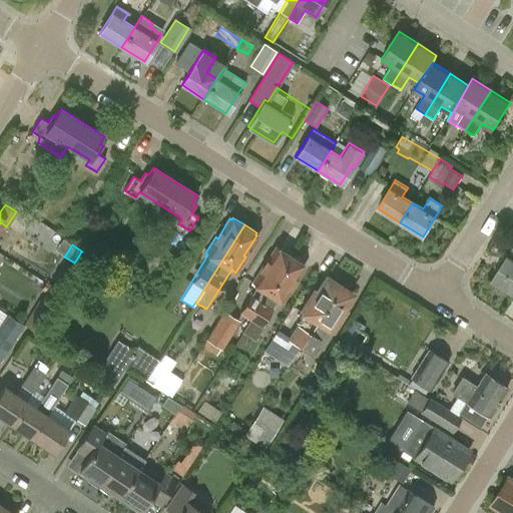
[(251,283),(257,286),(238,313),(250,320),(293,254),(280,246),(279,248),(277,247),(264,268),(262,267),(251,283)]
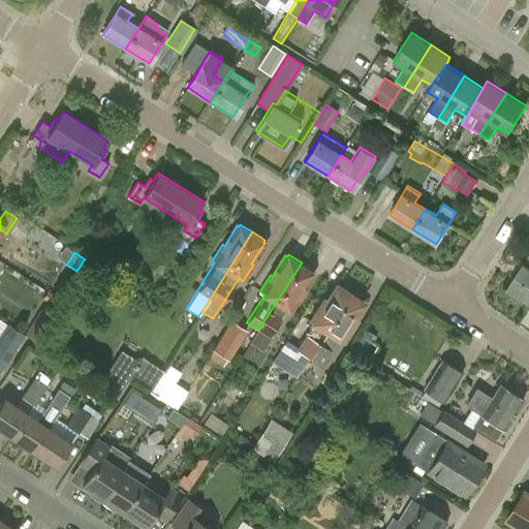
[(528,254),(523,263),(506,288),(528,303),(528,254)]
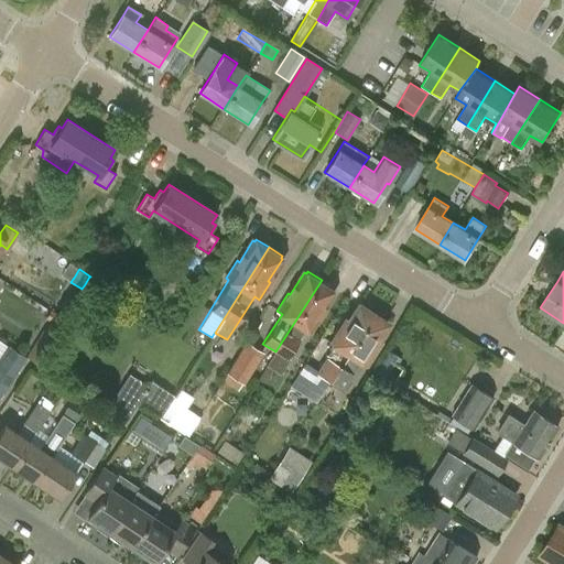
[(322,280),(275,351),(286,359),(305,328),(311,332),(322,314),(320,313),(334,292),(332,291),(334,288),(322,280)]
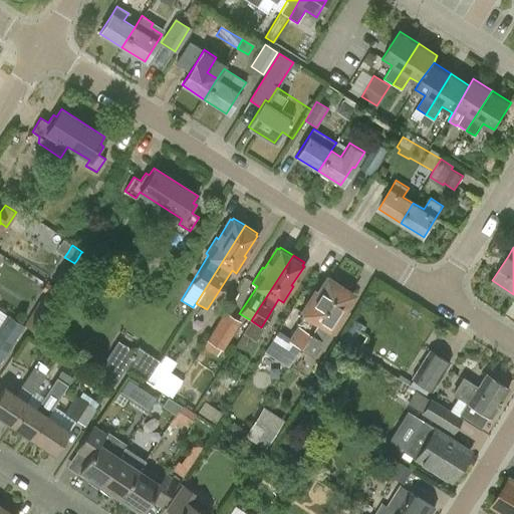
[(69,279),(59,274),(53,286),(46,282),(61,292),(69,279)]
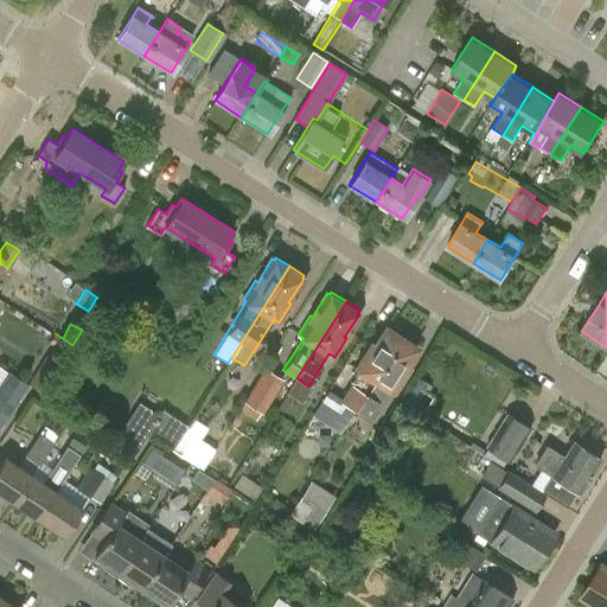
[(355,368),(359,370),(342,398),(328,390),(312,415),(340,433),(355,409),(355,410),(401,337),(385,327),(370,352),(366,350),(355,368)]
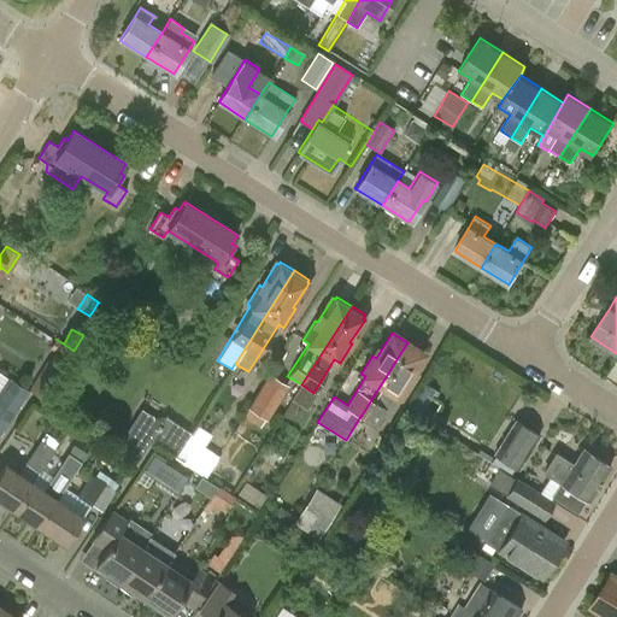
[(74,351),(56,339),(51,347),(56,351),(50,362),(47,360),(29,393),(46,401),(74,351)]
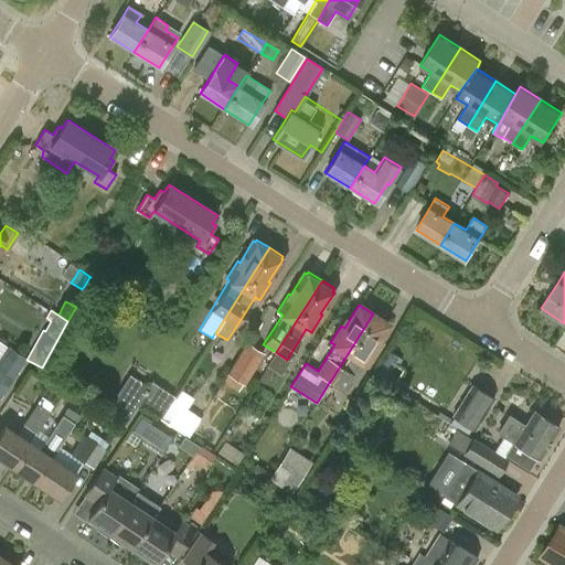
[(373,313),(330,382),(343,390),(361,361),(365,364),(376,347),(373,345),(387,322),(373,313)]
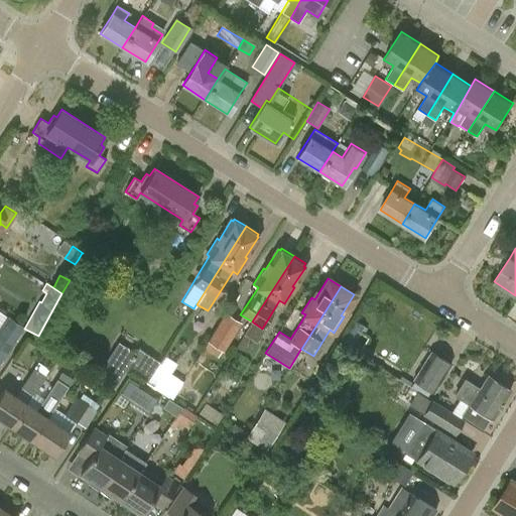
[(223,352),(241,321),(227,312),(202,353),(215,361),(221,351),(223,352)]
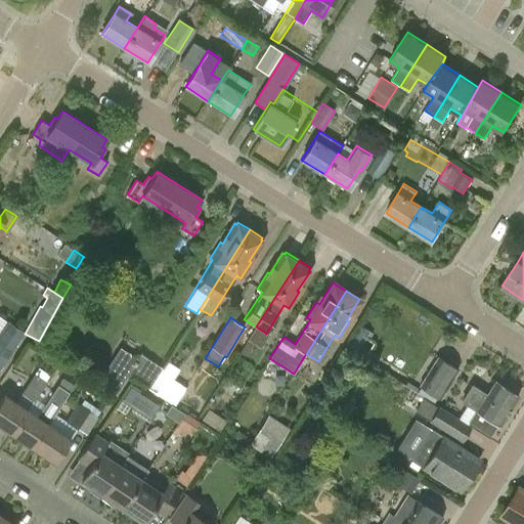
[(8,320),(0,332),(0,367),(25,332),(8,320)]
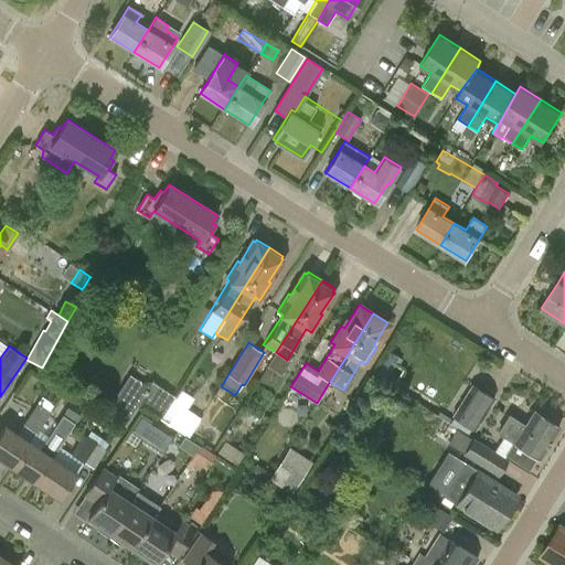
[(475,432),(494,400),(471,384),(451,417),(475,432)]
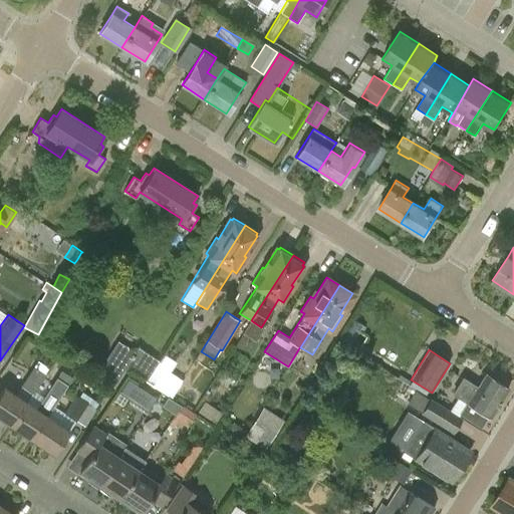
[(148,380),(164,354),(163,353),(154,367),(131,351),(121,363),(148,380)]
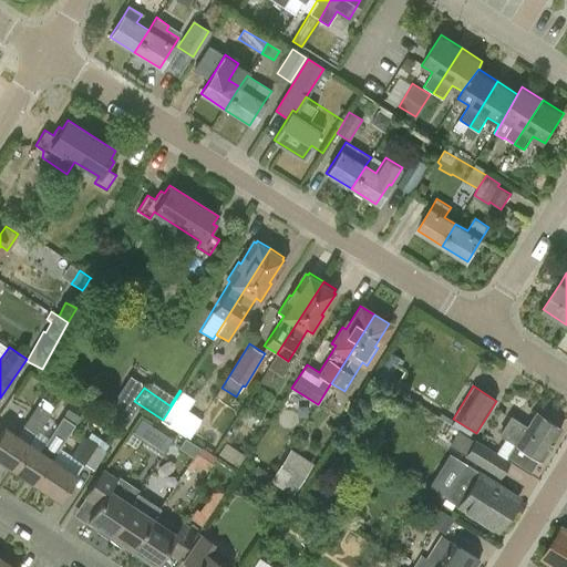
[(194,401),(181,391),(163,420),(189,437),(202,419),(188,410),(194,401)]
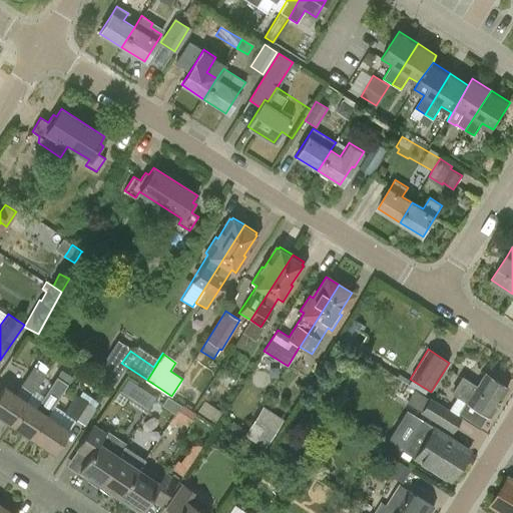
[(33,366),(16,394),(5,387),(0,394),(0,417),(11,424),(26,401),(31,393),(33,394),(46,373),(33,366)]
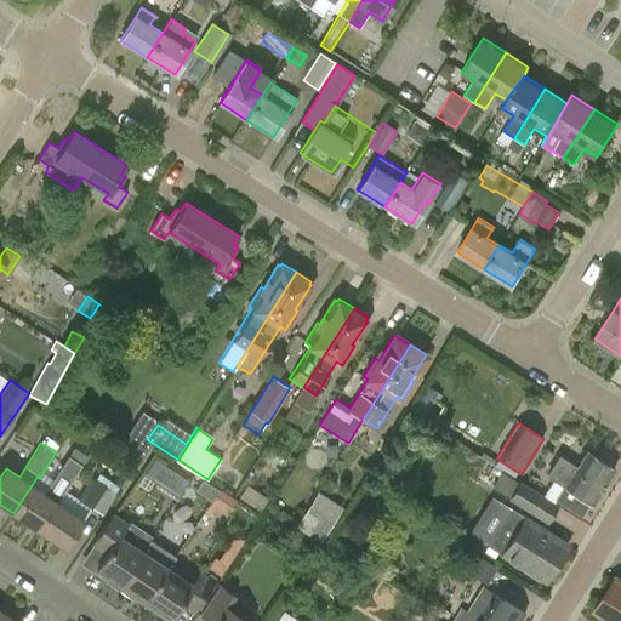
[(559,459),(550,476),(565,485),(565,486),(593,503),(615,469),(586,451),(575,468),(559,459)]
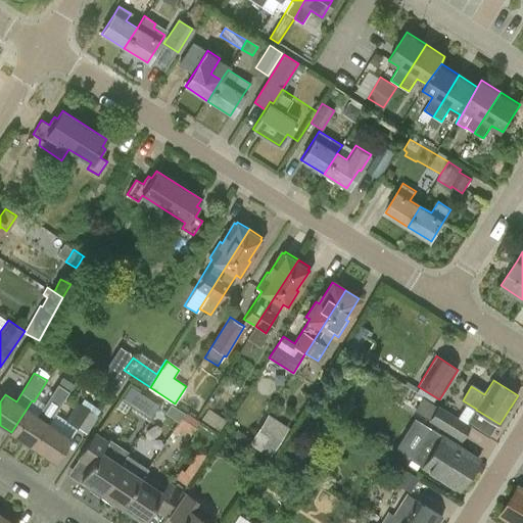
[(122,396),(150,417),(159,405),(131,384),(122,396)]
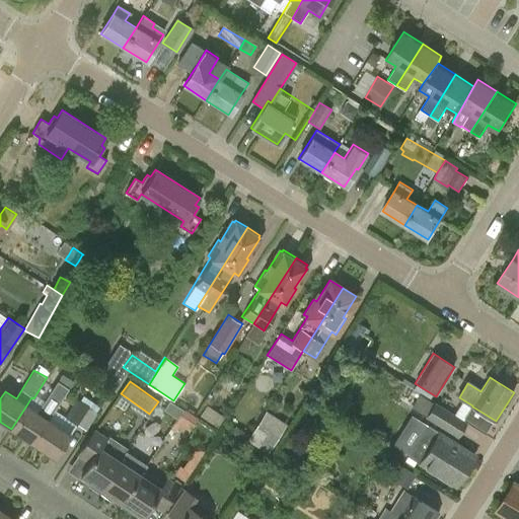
[(48,420),(32,443),(54,457),(66,439),(77,424),(86,430),(96,413),(89,408),(90,406),(77,398),(59,427),(48,420)]
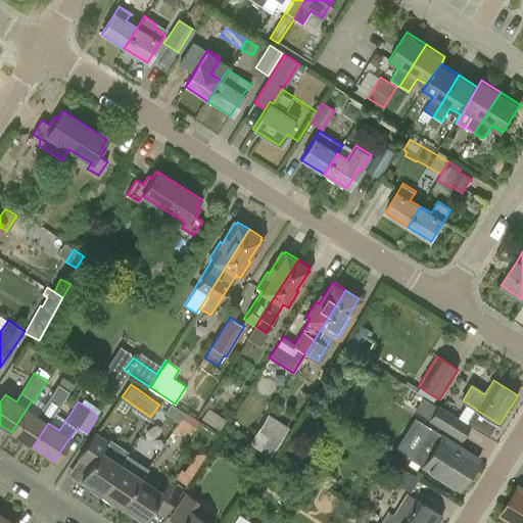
[(471,425),(437,406),(428,422),(462,441),(471,425)]
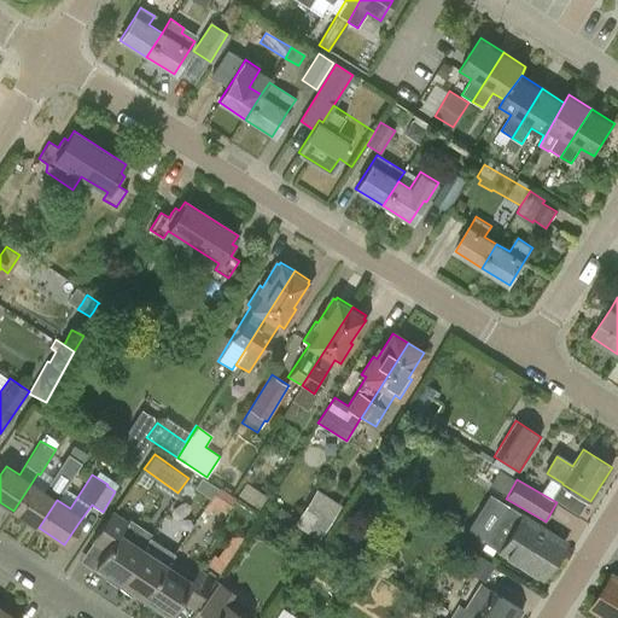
[(31,483),(13,511),(39,528),(57,500),(31,483)]
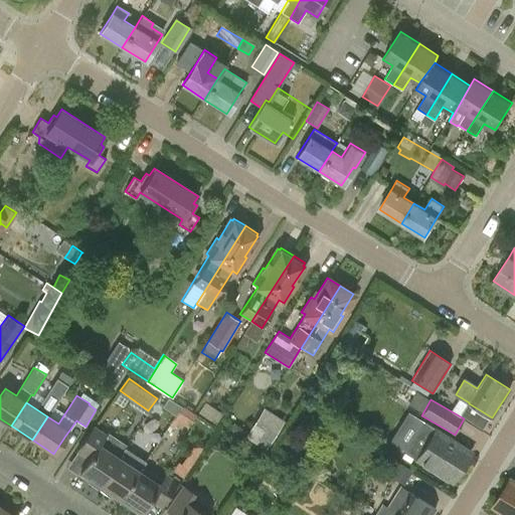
[(187,427),(196,414),(181,404),(173,417),(187,427)]
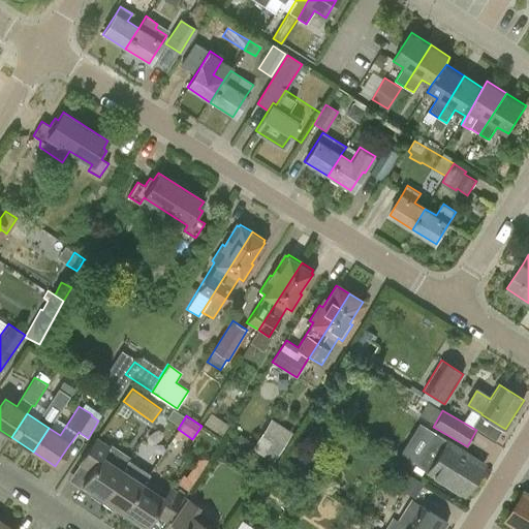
[(269,418),(261,429),(282,443),(290,432),(269,418)]
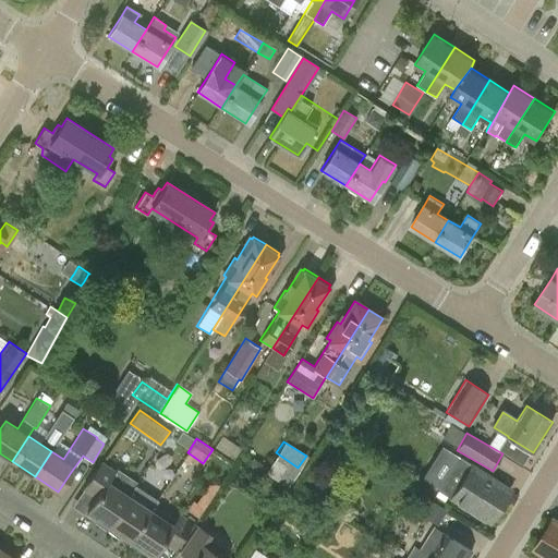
[(130,494),(107,478),(116,464),(101,456),(82,489),(95,496),(86,510),(97,518),(95,522),(106,529),(130,494)]
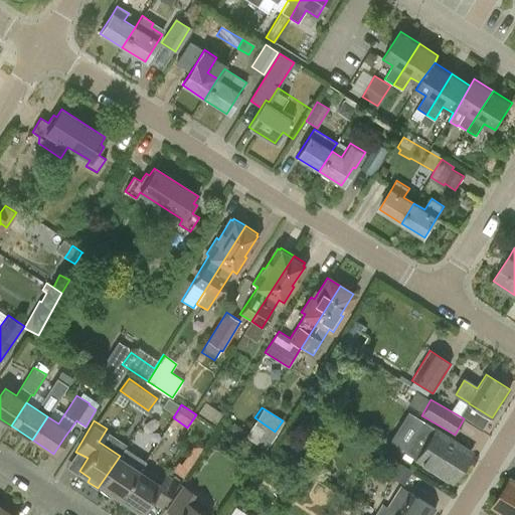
[(471,452),(436,430),(423,420),(404,451),(452,481),(471,452)]
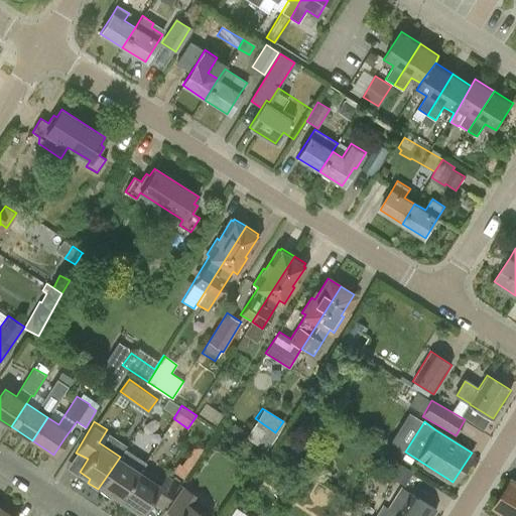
[(125,448),(120,457),(98,489),(108,496),(110,493),(120,499),(140,470),(145,462),(125,448)]
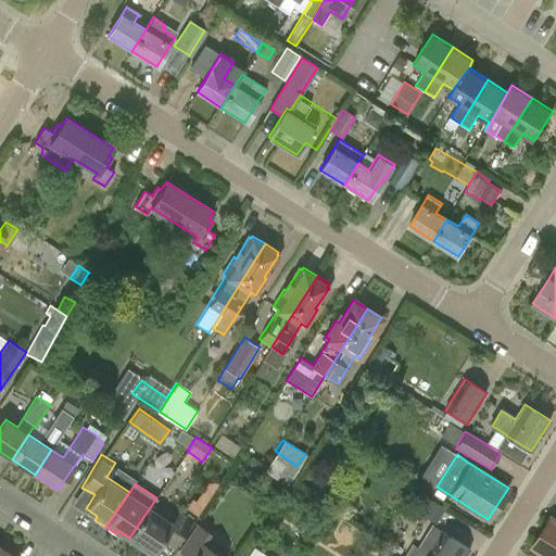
[(436,523),(445,508),(428,497),(418,512),(436,523)]
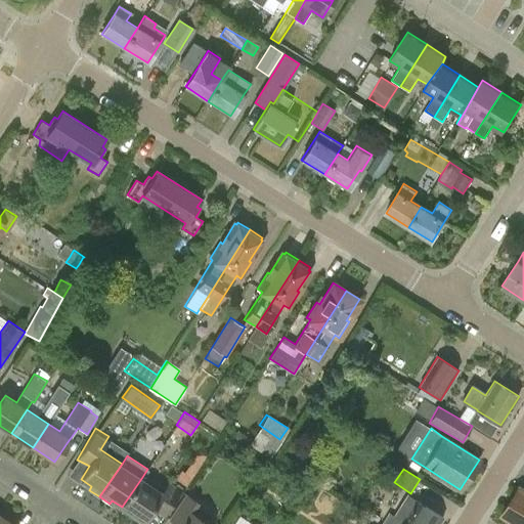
[(142,477),(122,507),(120,511),(130,517),(132,514),(142,521),(159,496),(172,505),(182,489),(166,479),(160,488),(142,477)]
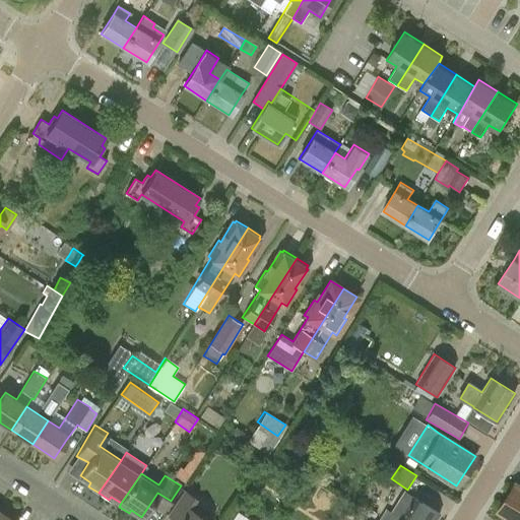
[(519,519),(519,483),(517,482),(498,513),(510,519),(519,519)]
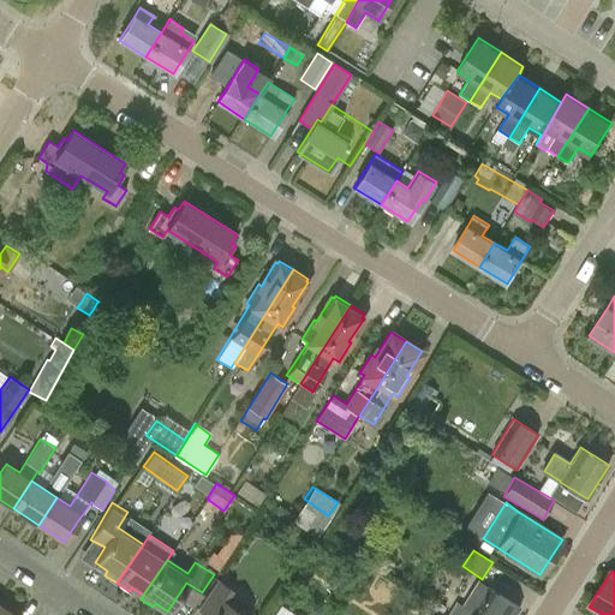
[(207,596),(220,605),(213,614),(249,614),(252,611),(227,595),(231,589),(218,580),(207,596)]
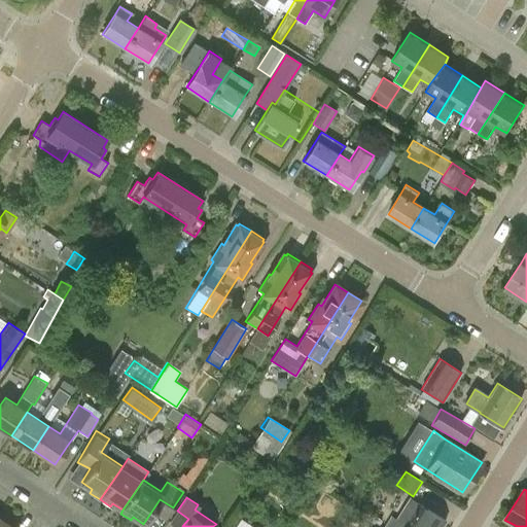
[(391,517),(384,526),(377,526),(375,525),(373,526),(440,526),(444,521),(410,499),(396,520),(391,517)]
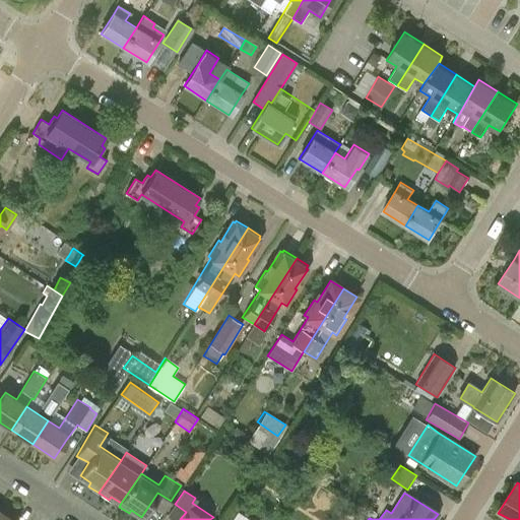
[(12,519),(0,511),(0,519),(12,519)]
